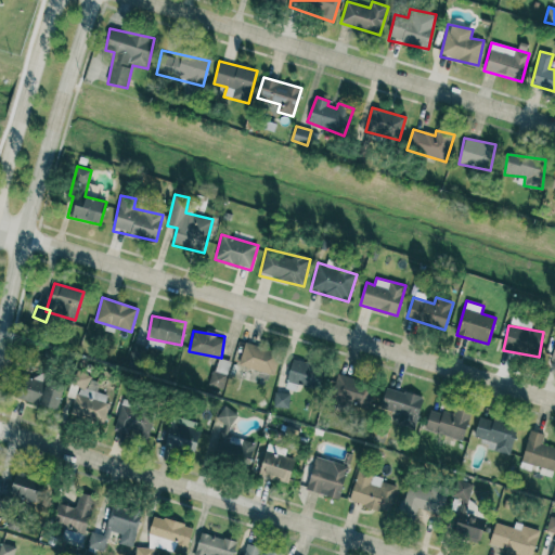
[(239,365),(274,375),(280,352),(244,343),(239,365)]
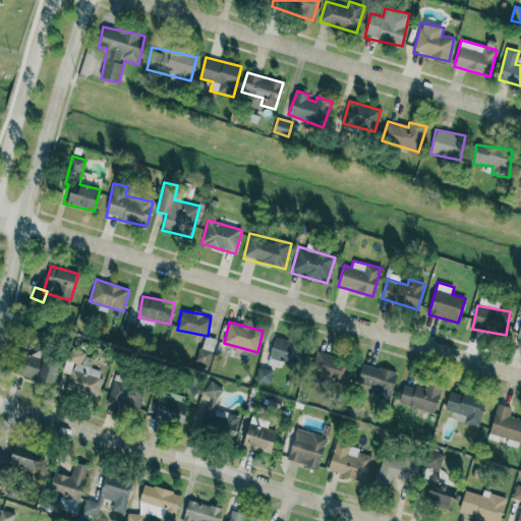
[(211,365),(216,339),(203,336),(197,362),(211,365)]
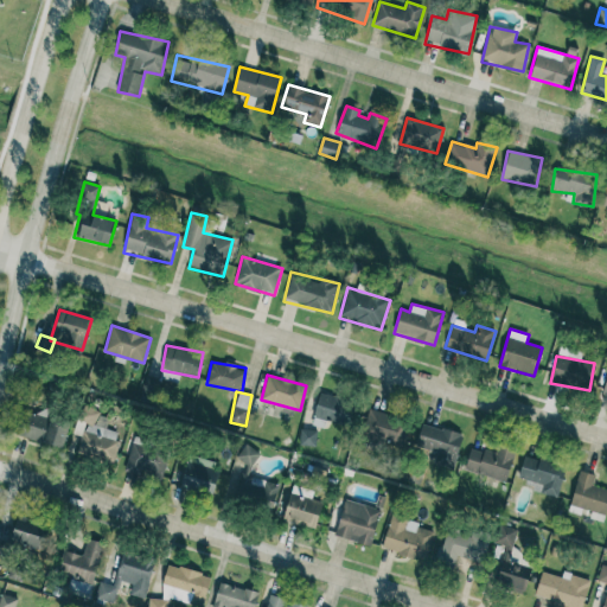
[(356,403),(319,394),(313,417),(350,427),(356,403)]
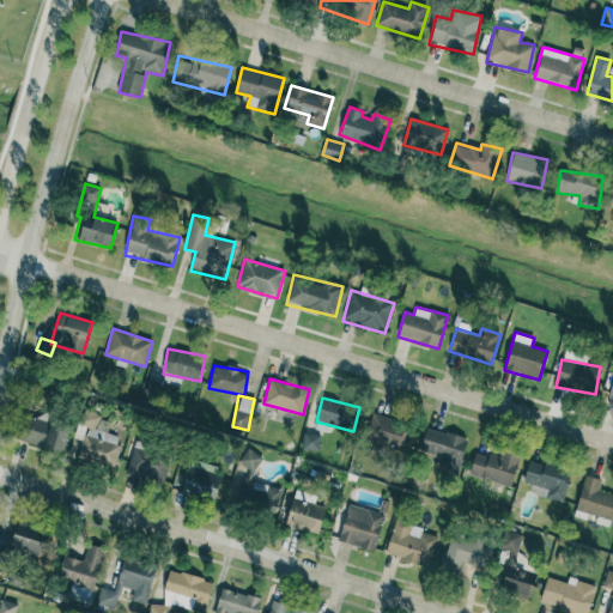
[(78,459),(113,468),(121,437),(107,434),(110,419),(84,412),(80,426),(86,428),(78,459)]
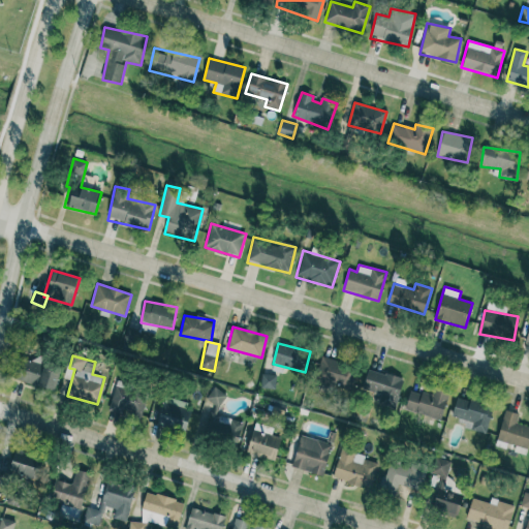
[(14,378),(53,393),(62,368),(32,356),(30,362),(22,359),(14,378)]
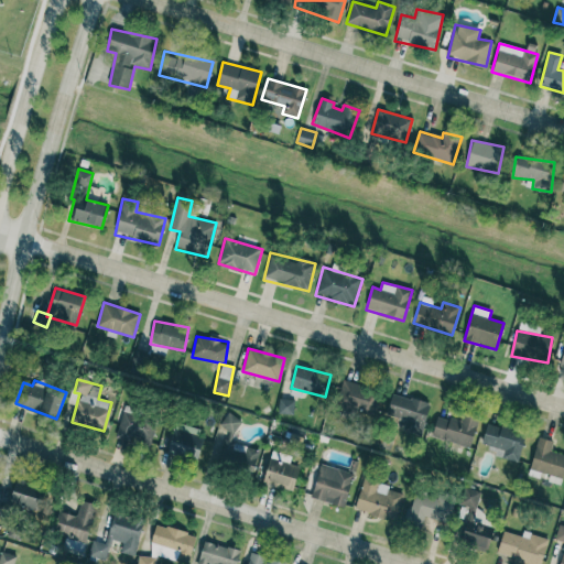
[(372,420),(381,393),(345,380),(335,407),(372,420)]
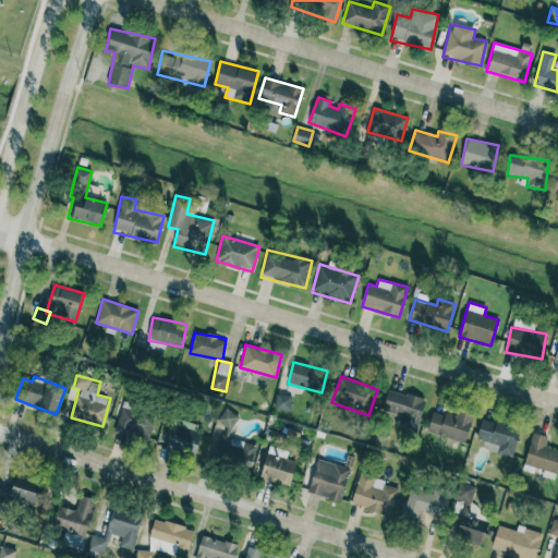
[(381,411),(402,416),(400,426),(416,432),(425,400),(388,389),(381,411)]
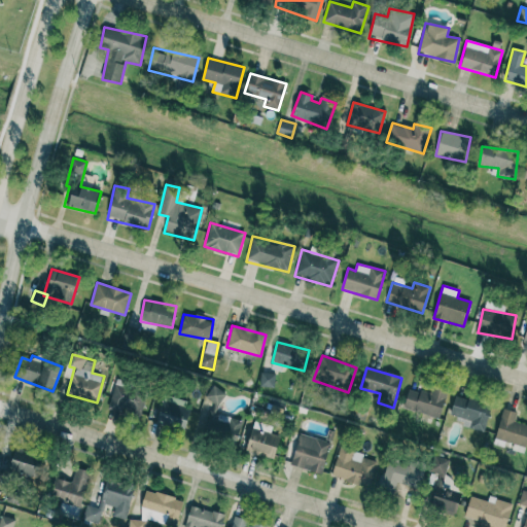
[(276,374),(261,373),(259,386),(274,388),(276,374)]
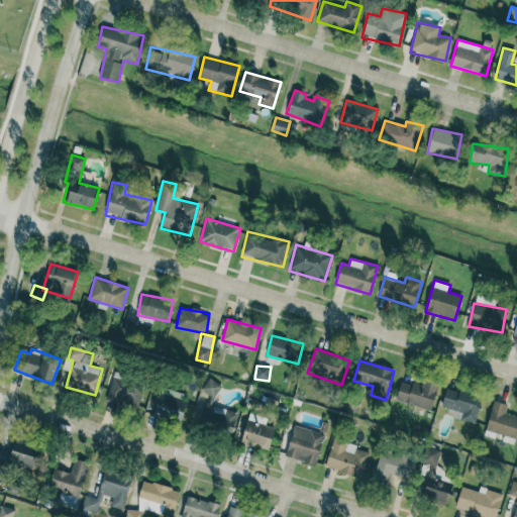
[(143,384),(112,376),(106,402),(137,409),(143,384)]
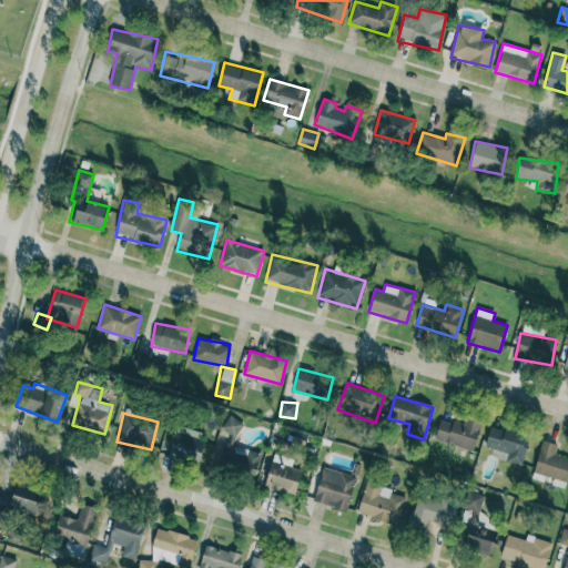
[(242,421),(226,416),(221,432),(237,436),(242,421)]
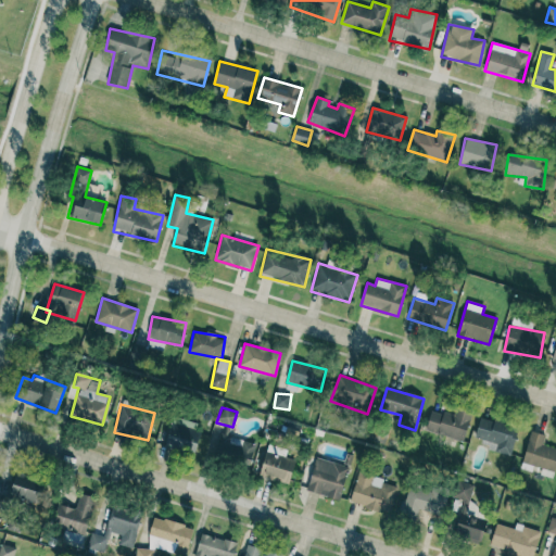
[(469,417),(431,407),(425,431),(464,441),(469,417)]
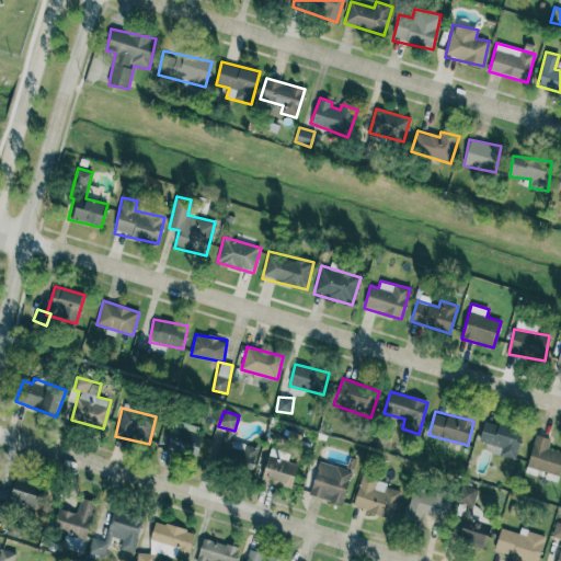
[(159,447),(194,458),(203,430),(175,420),(172,430),(164,427),(159,447)]
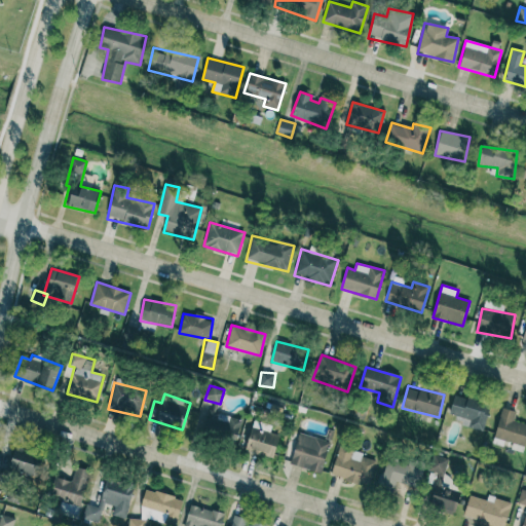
[(470,428),(484,430),(489,403),(453,397),(450,415),(472,419),(470,428)]
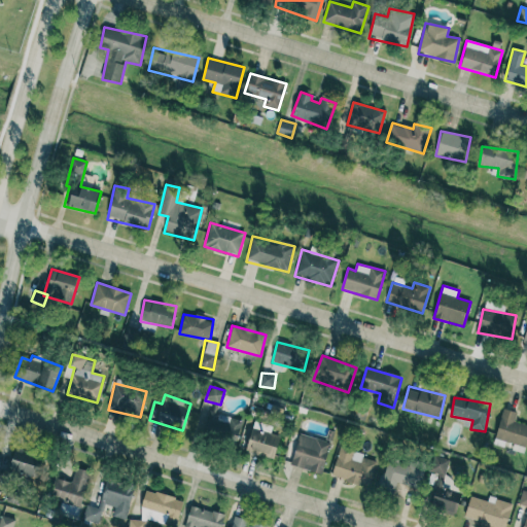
[(495,438),(526,447),(526,441),(526,424),(515,421),(517,413),(502,409),(495,438)]
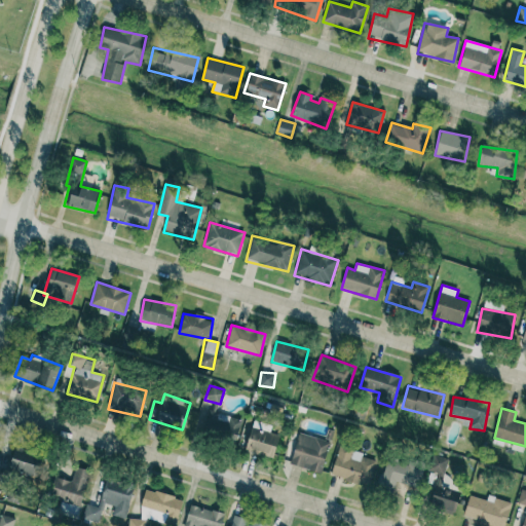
[(209,411),(201,433),(234,443),(241,421),(209,411)]
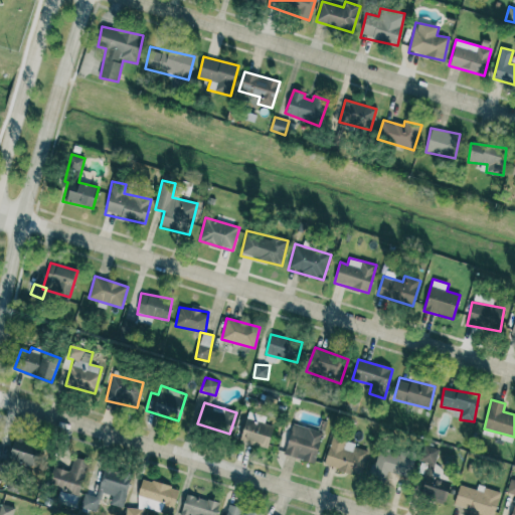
[(274,425),(245,417),(239,441),(267,449),(274,425)]
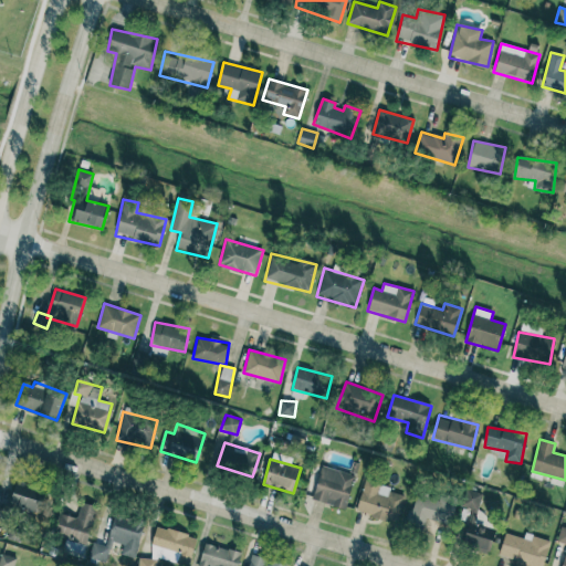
[(355,475),(322,465),(312,499),(344,510),(355,475)]
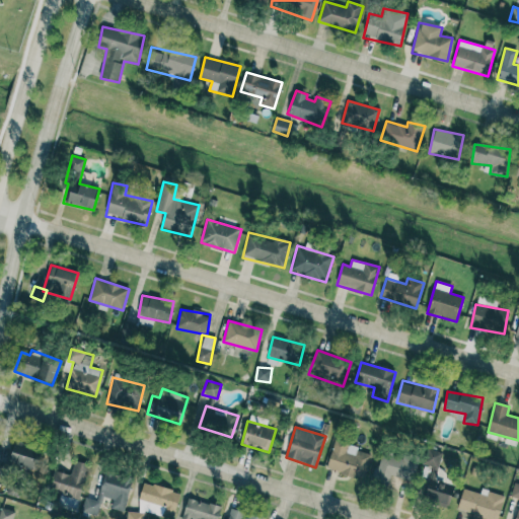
[(326,470),(365,479),(371,454),(357,451),(359,445),(334,440),(326,470)]
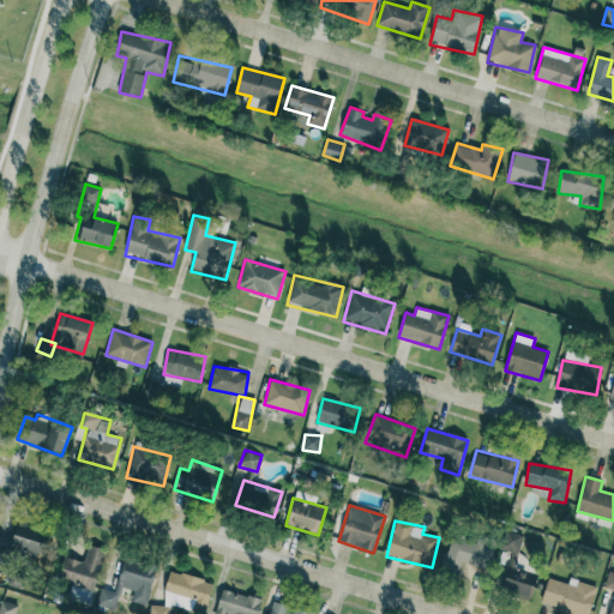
[(0,565),(11,569),(14,552),(42,559),(49,533),(17,524),(10,549),(0,547),(0,565)]
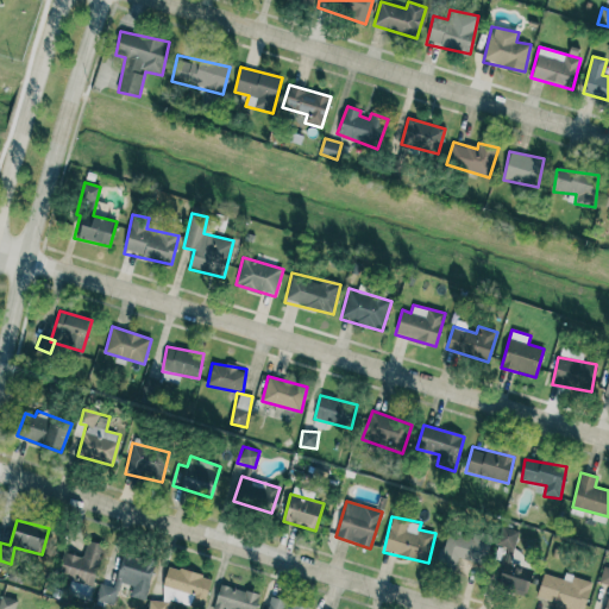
[(456,569),(458,558),(483,565),(491,539),(449,527),(438,564),(456,569)]
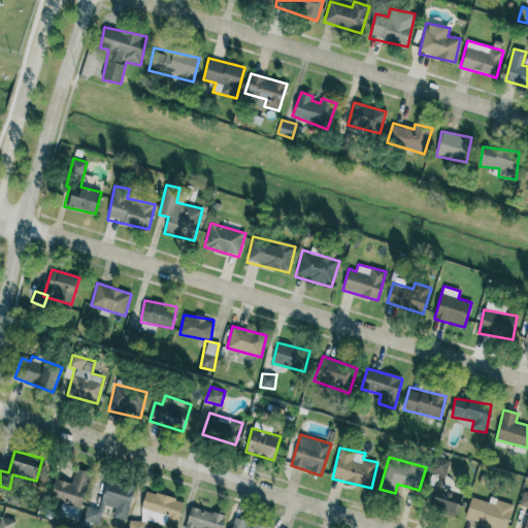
[(450,460),(434,457),(430,472),(437,473),(429,509),(456,517),(462,494),(442,490),(450,460)]
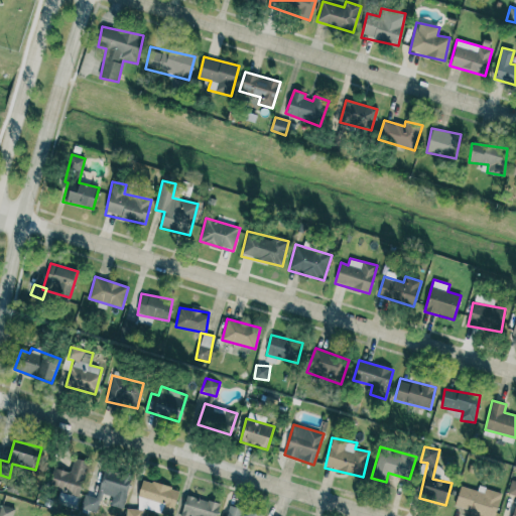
[(79,496),(88,462),(74,459),(71,472),(53,468),(48,488),(79,496)]
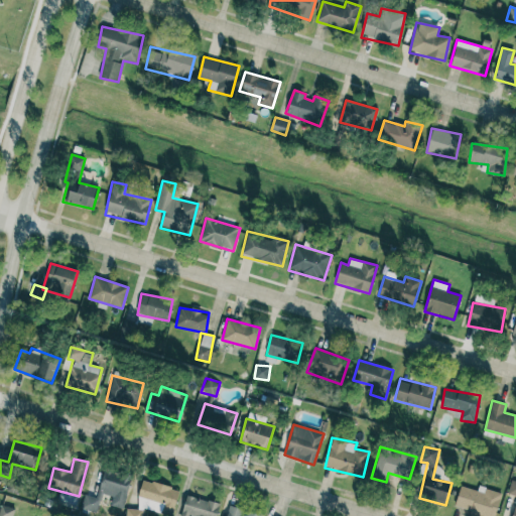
[(97,498),(85,494),(81,508),(96,512),(100,497),(123,504),(131,477),(104,470),(97,498)]
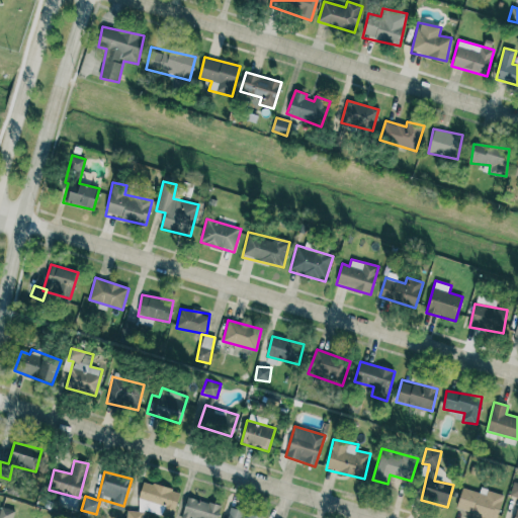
[(153,504),(151,511),(172,516),(179,491),(143,481),(138,499),(153,504)]
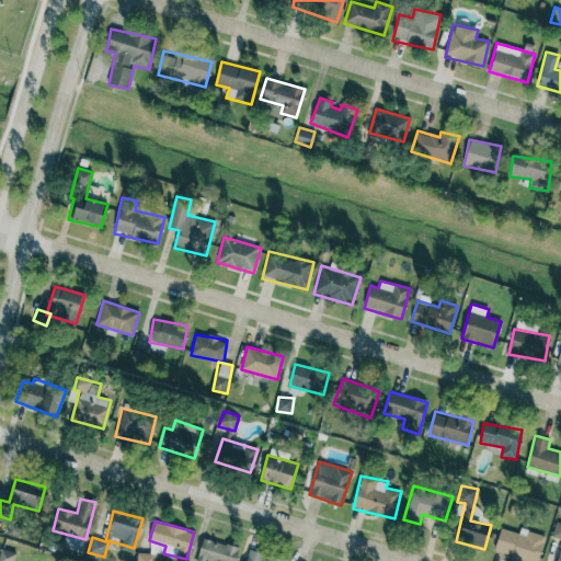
[(538,560),(545,535),(519,529),(519,533),(500,529),(494,553),(528,560),(538,560)]
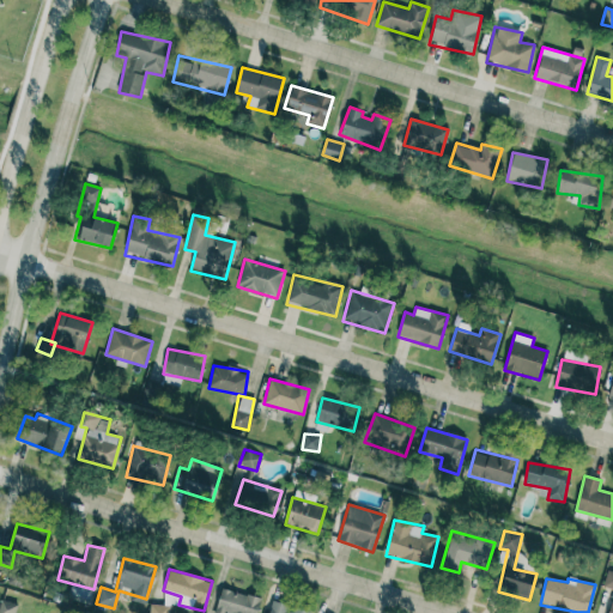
[(256,612),(261,599),(222,588),(213,612),(256,612)]
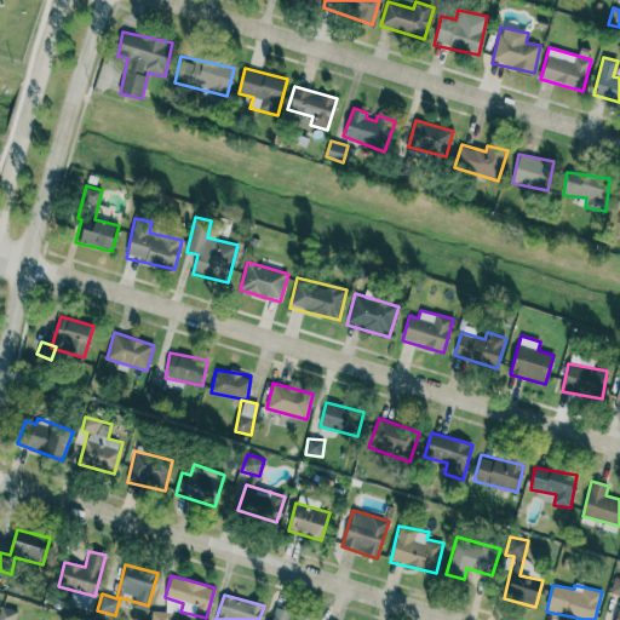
[(15,619),(17,610),(0,607),(0,608),(0,619),(15,619)]
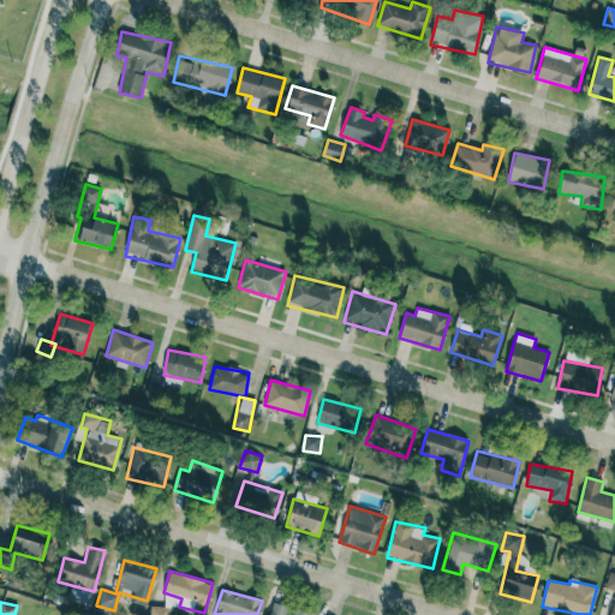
[(269,614),(309,614),(273,603),(269,614)]
